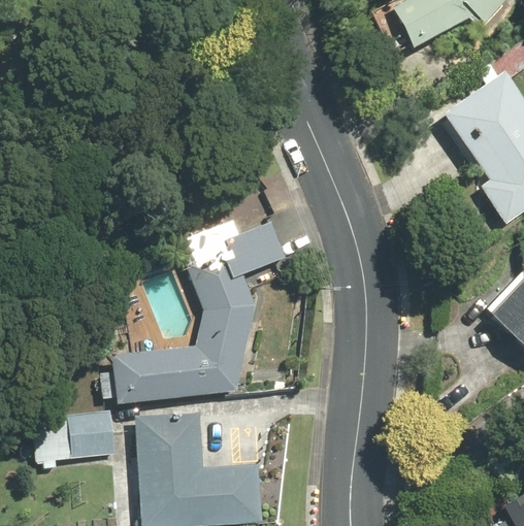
[(394,0),(371,12),(394,57),(470,18),(465,8),(483,24),(502,0),(394,0)]
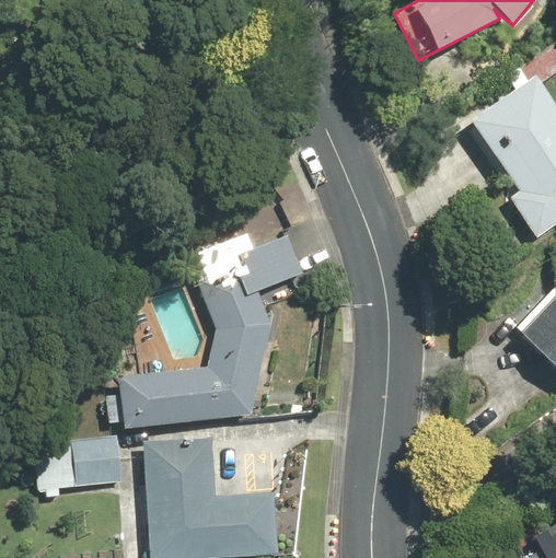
[(555,108),(534,77),(470,121),(517,190),(508,196),(536,237),(555,223),(555,108)]
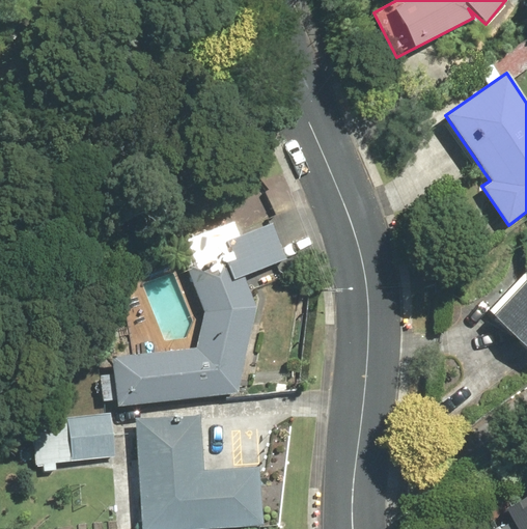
[(111,356),(117,407),(228,394),(239,393),(257,308),(245,275),(287,259),(273,222),(226,241),(230,252),(187,269),(204,313),(197,346),(111,356)]
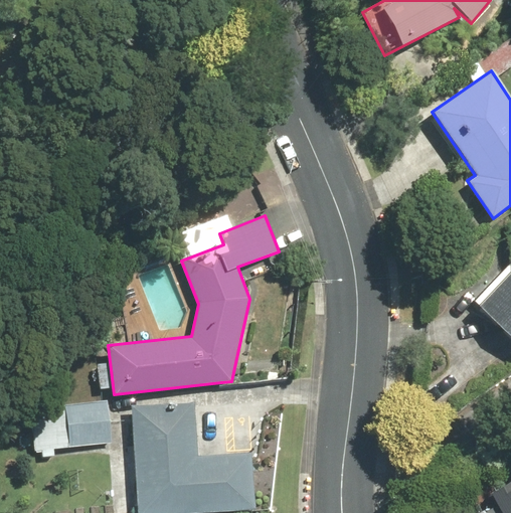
[(510,269),(476,306),(510,339),(510,269)]
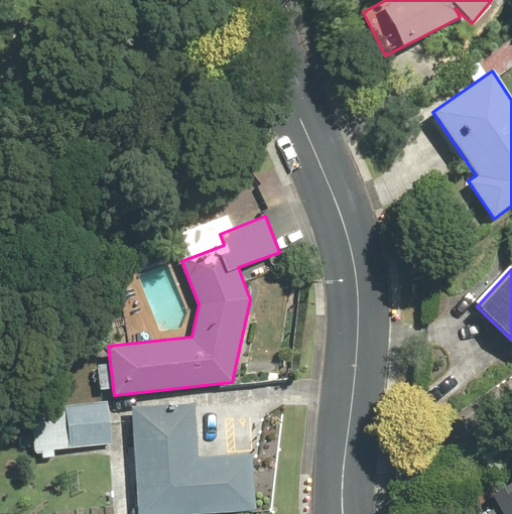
[(113,442),(109,401),(31,409),(36,451),(43,451),(44,457),(55,456),(55,448),(113,442)]
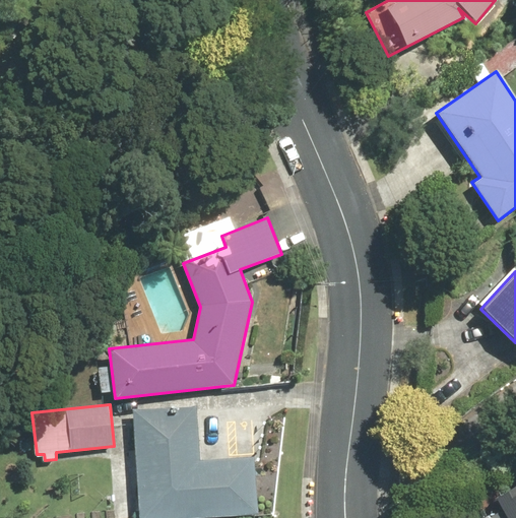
[(196,405),(132,409),(138,517),(214,517),(258,515),(254,456),(200,459),(196,405)]
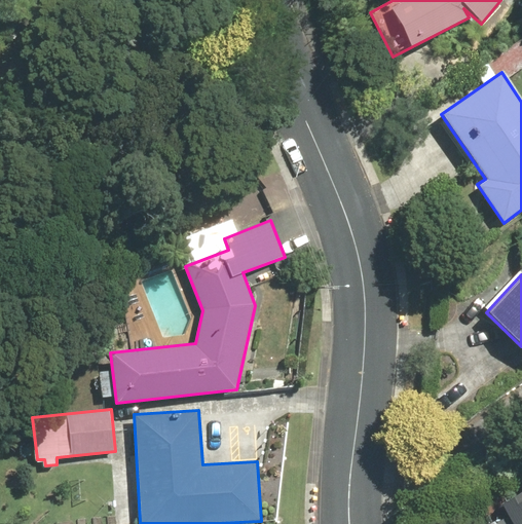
[(484,523),(521,523),(521,487),(494,502),(500,516),(484,523)]
